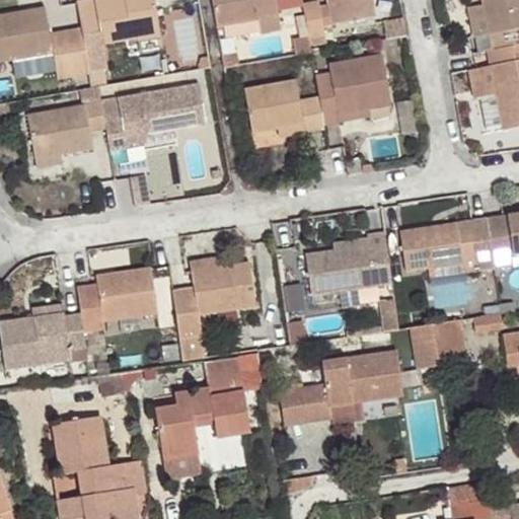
[(88,0),(77,2),(83,40),(100,36),(102,45),(137,39),(137,42),(161,38),(155,0),(127,0),(126,0),(125,0),(88,0)]
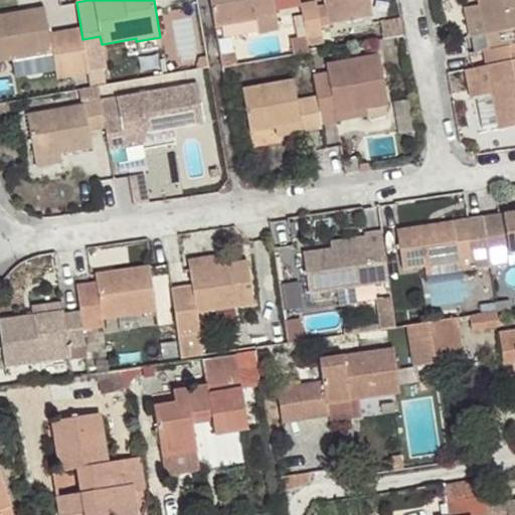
[(210,0),(215,24),(275,12),(274,8),(272,0),(210,0)]
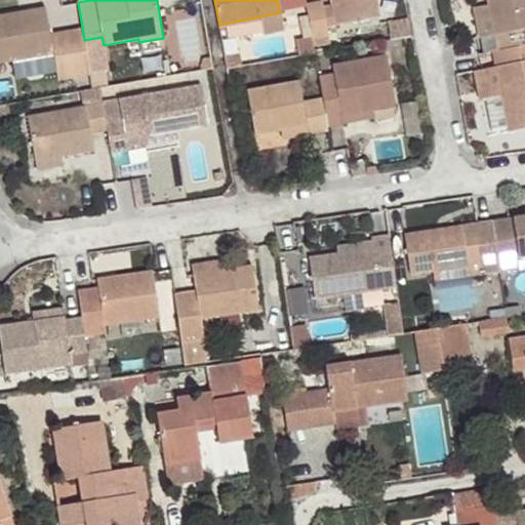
[(332,0),(336,24),(380,16),(376,0),(332,0)]
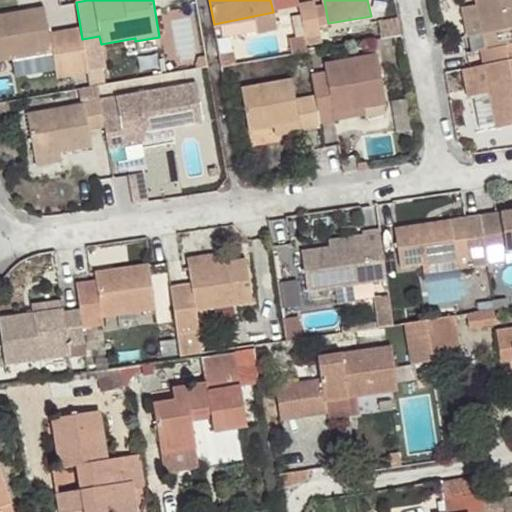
[(484,37),(486,49),(511,43),(511,0),(476,0),(477,5),(484,37)]
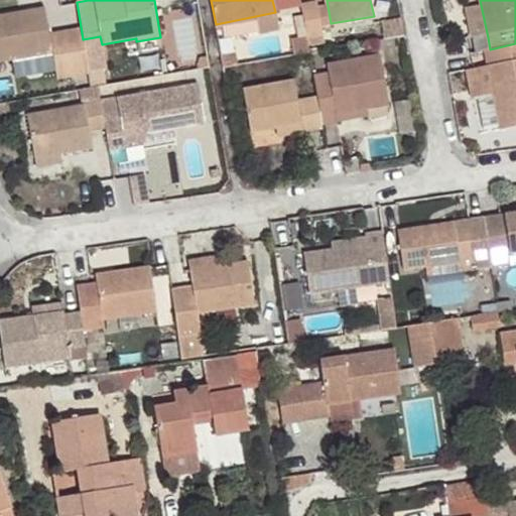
[(325,40),(318,1),(301,3),(306,35),(308,43),(325,40)]
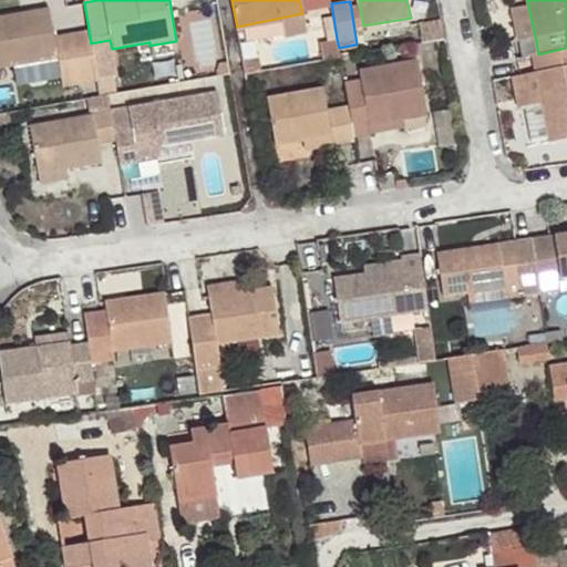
[(536,41),(528,6),(514,9),(521,43),(536,41)]
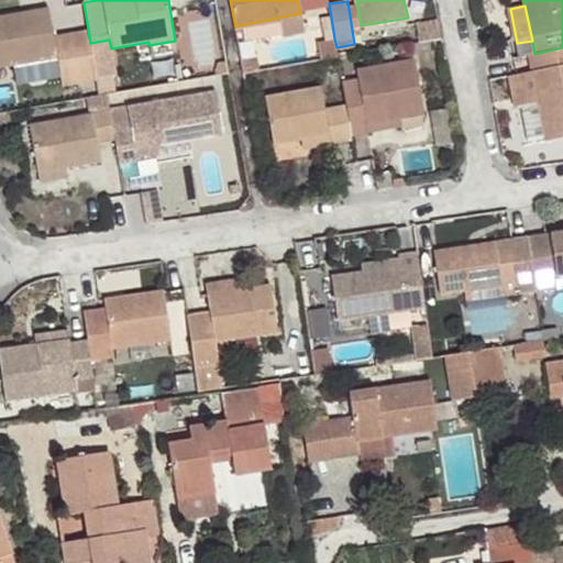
[(23,20),(51,15),(50,10),(22,14),(23,20)]
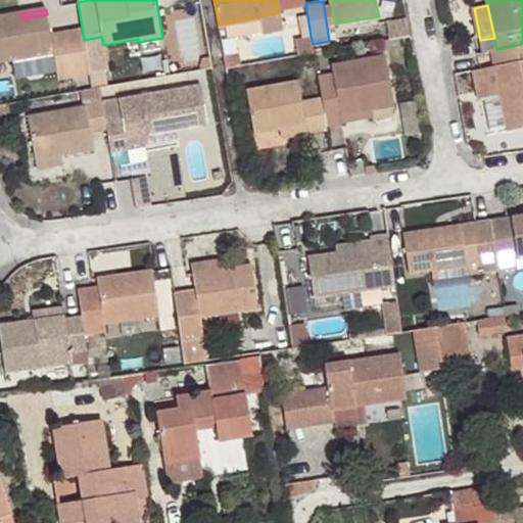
[(20,13),(0,15),(0,61),(12,60),(52,53),(55,72),(73,68),(65,32),(50,35),(47,14),(21,18),(20,13)]
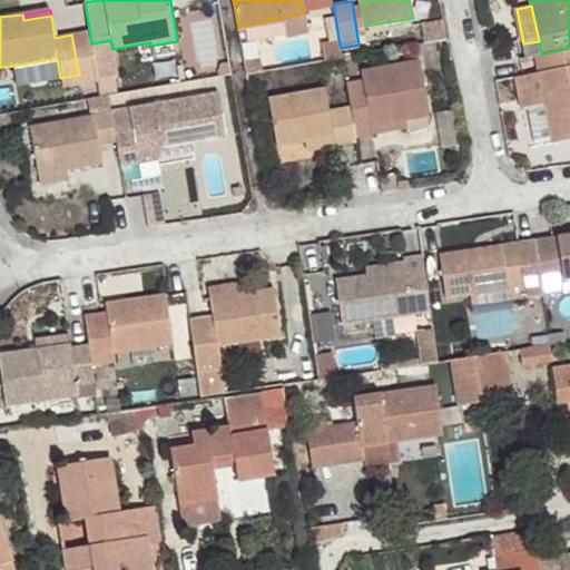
[(215,17),(187,22),(198,69),(226,62),(215,17)]
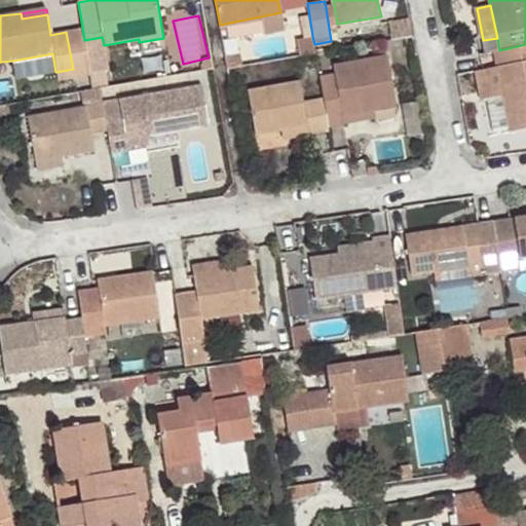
[(82,29),(66,32),(73,69),(88,66),(84,40),(82,29)]
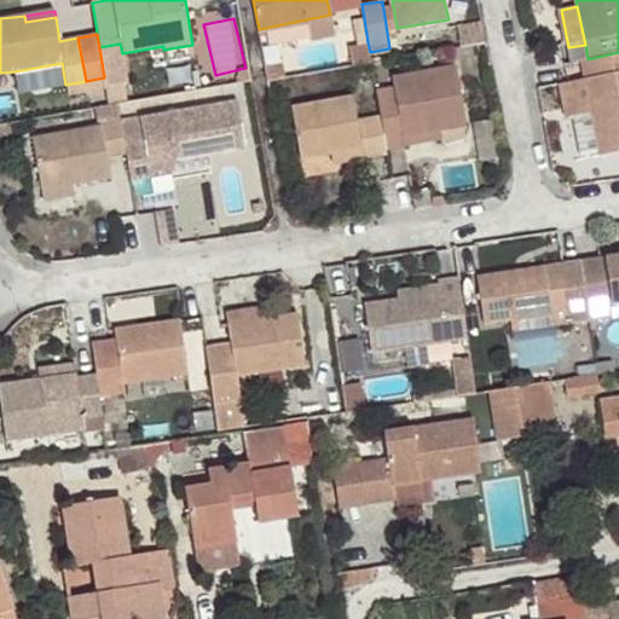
[(353,65),(371,62),(370,52),(368,42),(350,46),(353,65)]
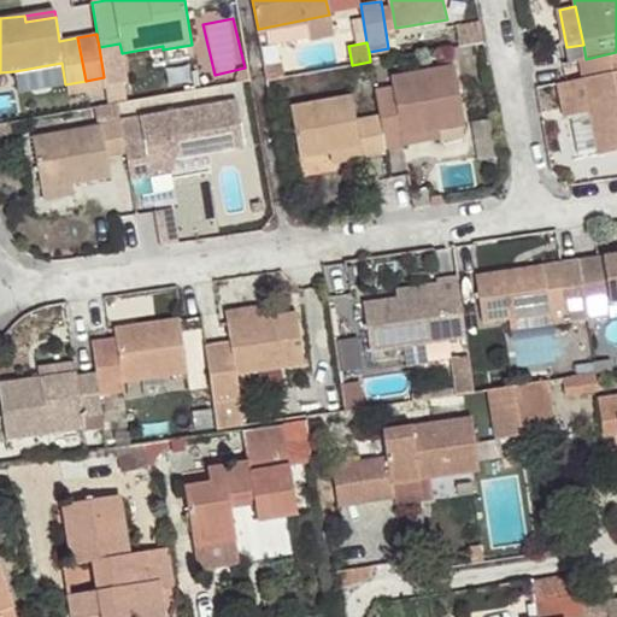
[(616,52),(586,59),(581,60),(585,81),(597,151),(598,154),(616,151),(616,52)]
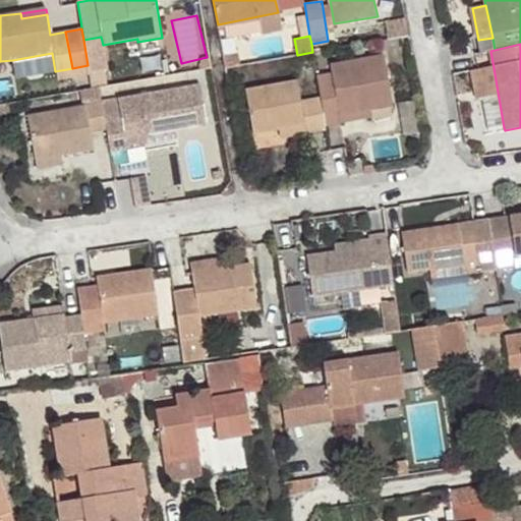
[(52,53),(12,60),(15,77),(55,71),(52,53)]
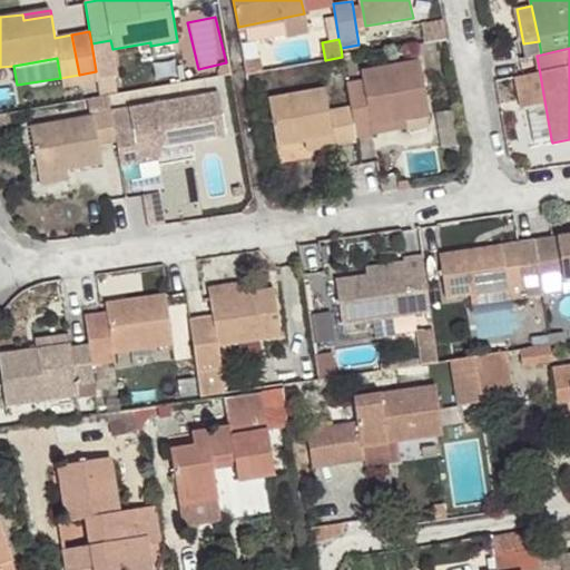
[(363,80),(346,84),(351,105),(356,138),(373,136),(372,126),(406,120),(431,116),(421,59),(362,71),(363,80)]
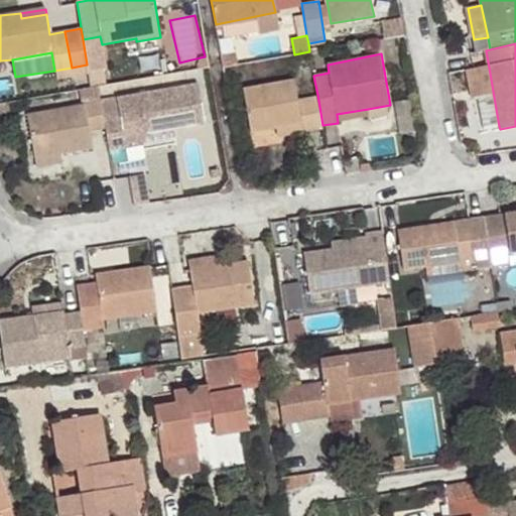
[(499,126),(489,68),(471,71),(476,99),(485,98),(491,127),(499,126)]
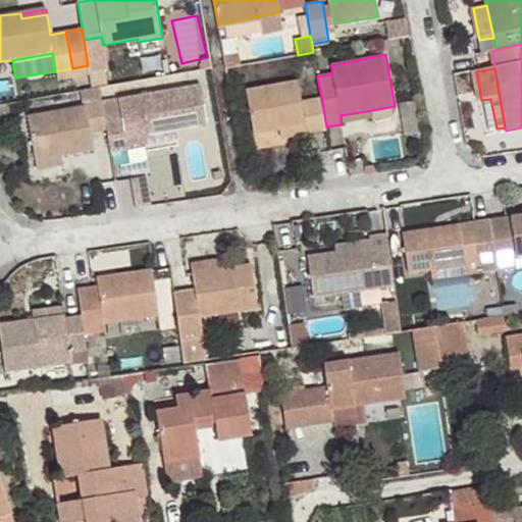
[(298,82),(246,90),(254,134),(280,128),(305,124),(307,133),(326,129),(326,126),(321,96),(301,100),(298,82)]
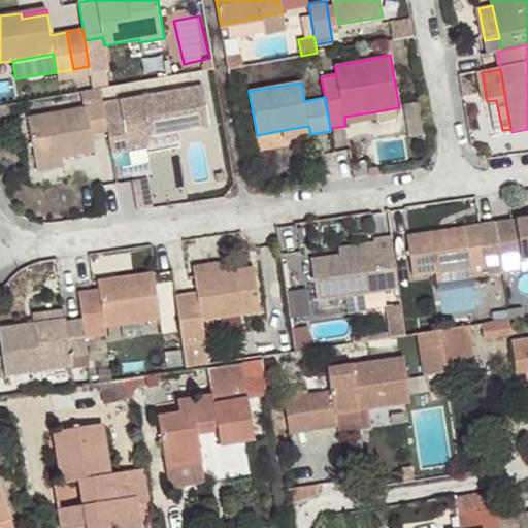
[(107,132),(111,156),(145,151),(144,140),(179,134),(207,128),(200,88),(103,106),(107,132)]
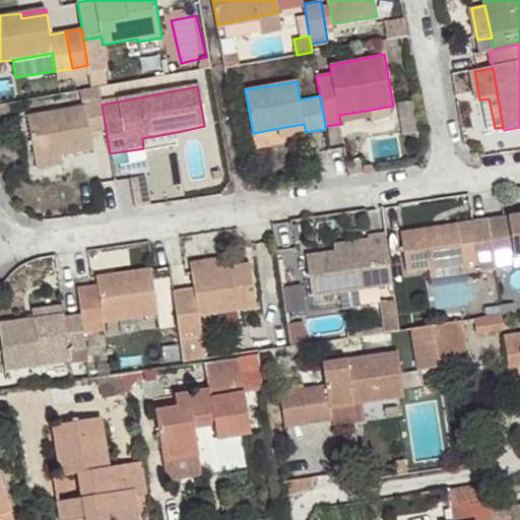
[(90,133),(106,130),(102,105),(25,119),(33,163),(62,158),(92,151),(90,133)]
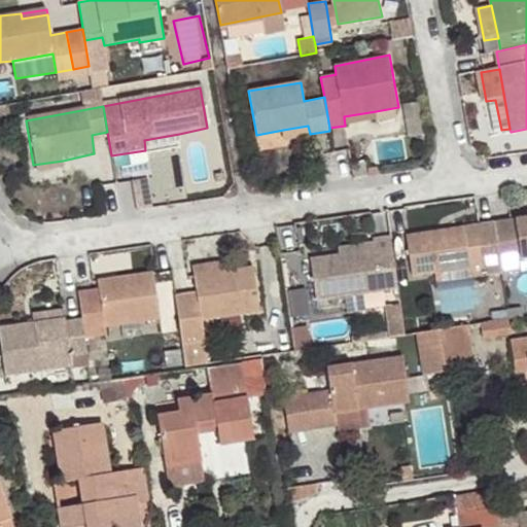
[(377,119),(376,111),(344,116),(345,126),(377,119)]
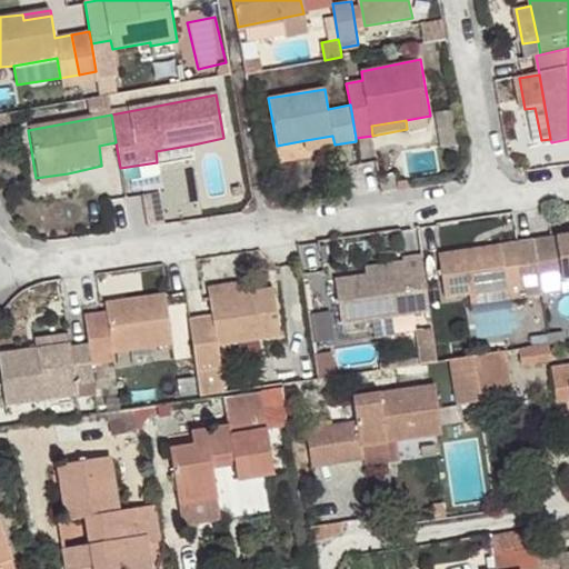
[(332,136),(306,140),(308,149),(335,145),(332,136)]
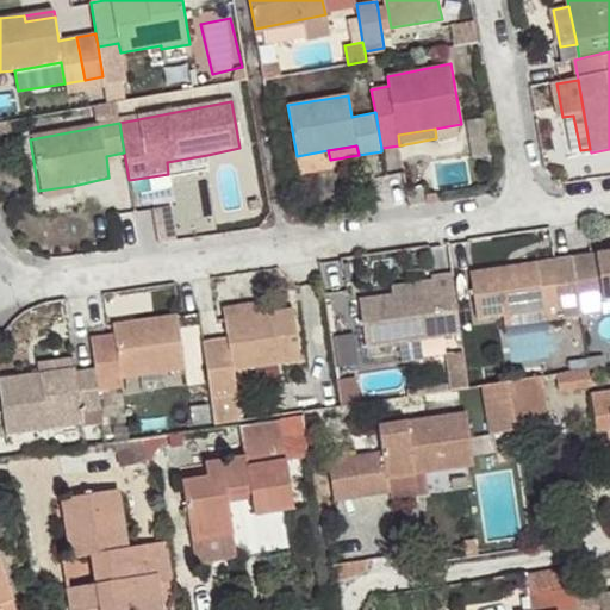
[(167,162),(168,174),(207,166),(207,155),(167,162)]
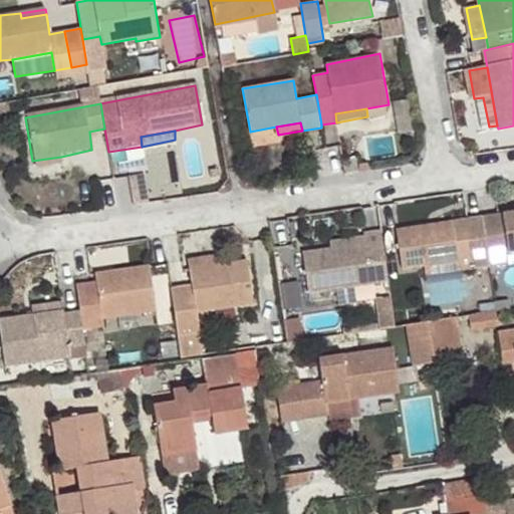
[(61,157),(32,161),(34,169),(62,165),(61,157)]
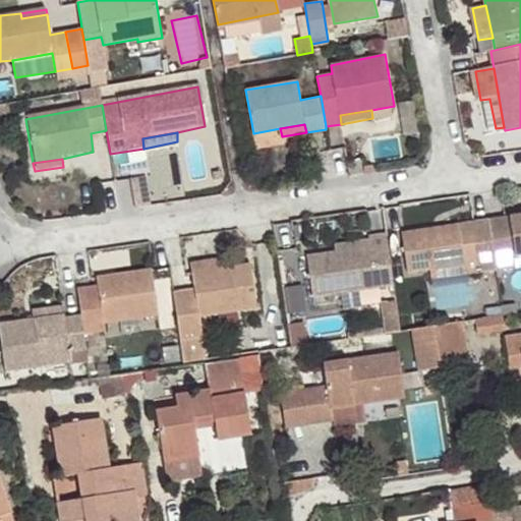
[(520,213),(505,216),(490,218),(495,247),(516,244),(518,254),(520,253),(520,213)]
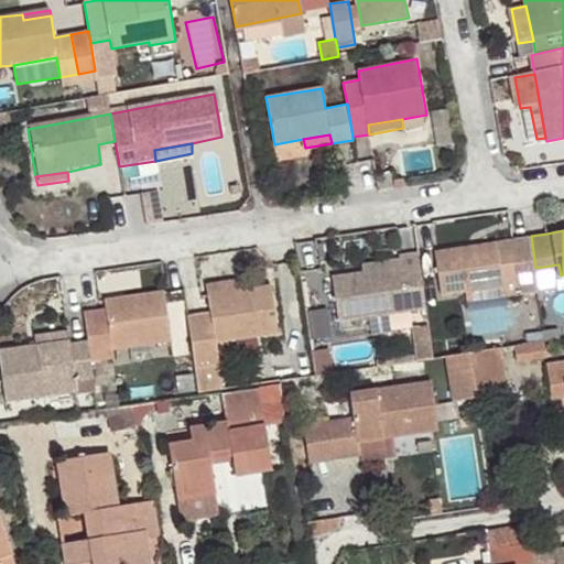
[(535,268),(531,236),(514,238),(435,250),(443,295),(467,292),(506,286),(507,295),(539,291),(537,279),(535,268)]
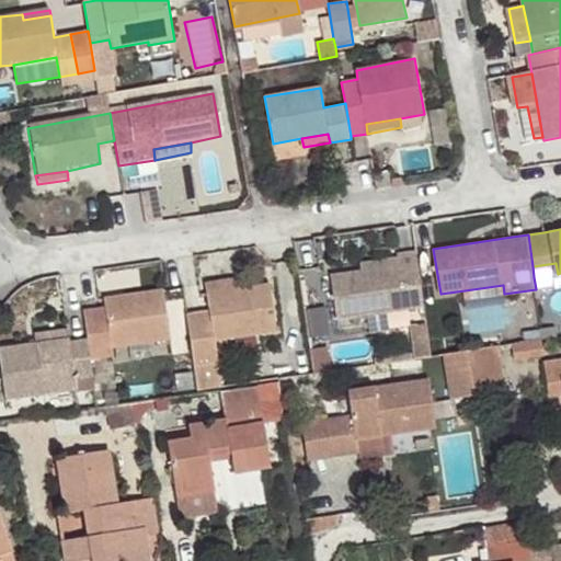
[(338,320),(424,307),(416,251),(400,253),(398,254),(399,258),(400,265),(367,270),(330,275),(338,320)]
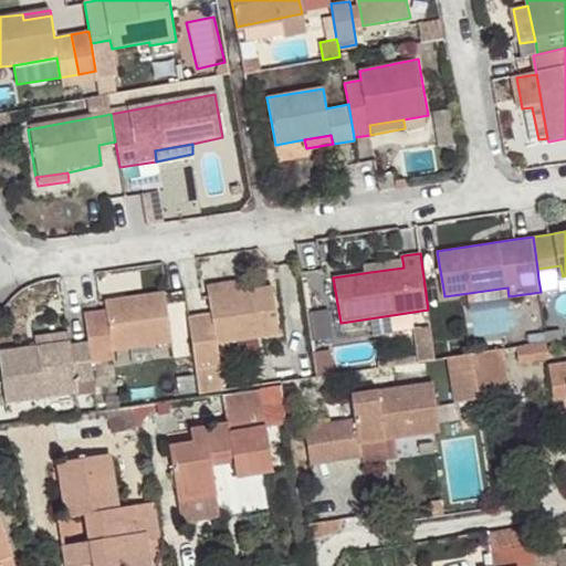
[(369,266),(370,272),(404,268),(402,260),(369,266)]
